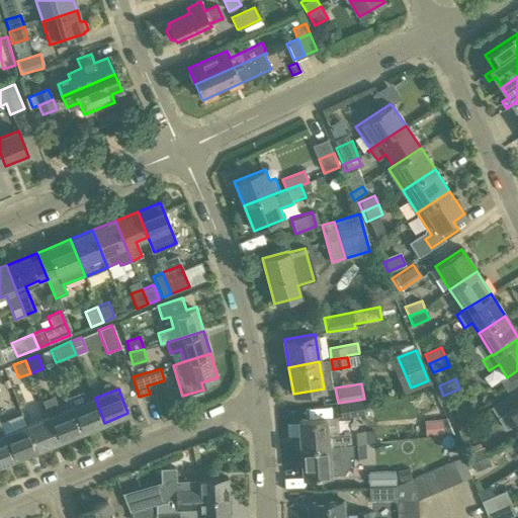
[(82,432),(72,407),(60,412),(54,395),(41,400),(49,417),(50,416),(60,441),(82,432)]
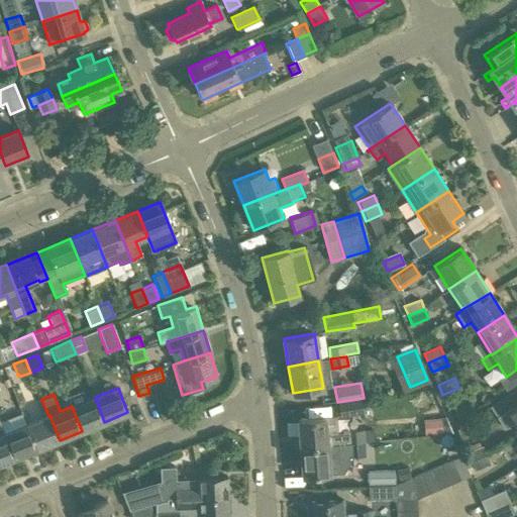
[(502,429),(512,423),(516,430),(516,402),(511,394),(489,408),(502,429)]
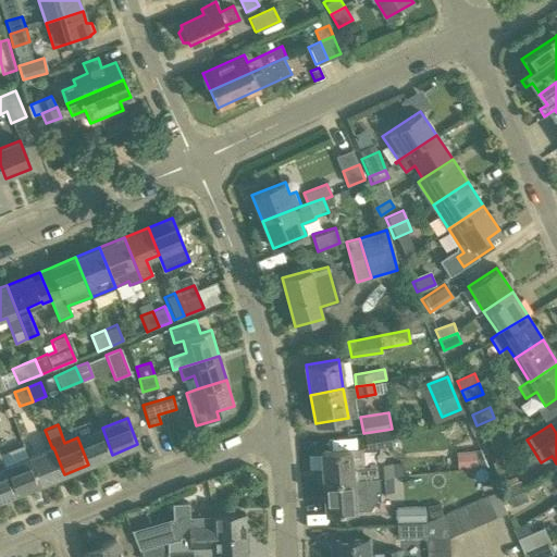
[(102,428),(77,437),(88,465),(112,455),(102,428)]
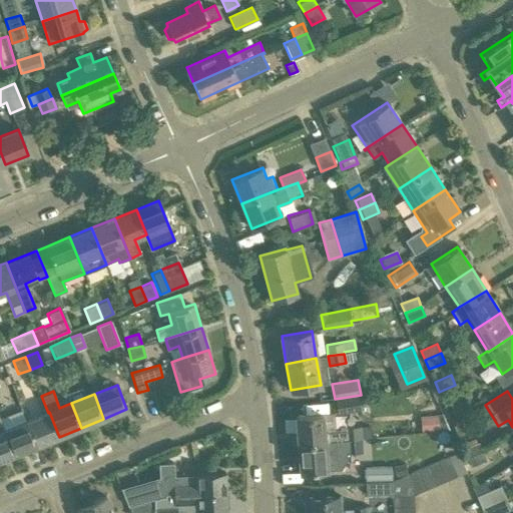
[(361,395),(335,399),(338,414),(363,410),(361,395)]
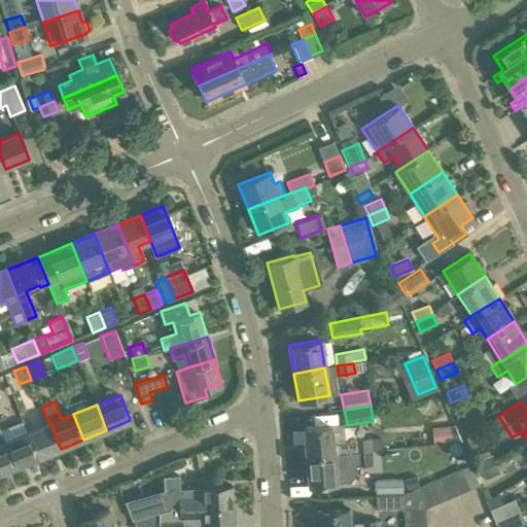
[(461,419),(467,428),(477,422),(470,414),(461,419)]
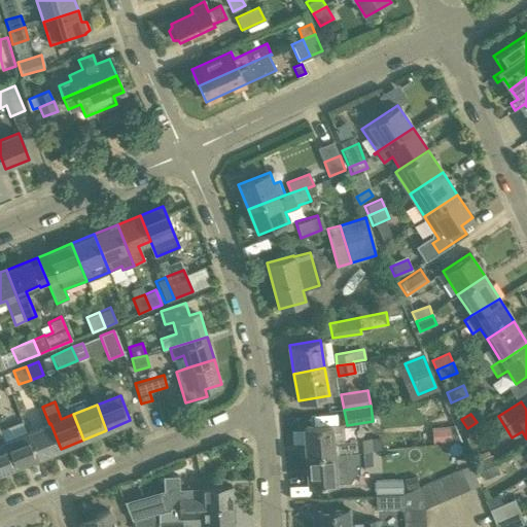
[(50,423),(49,424),(28,433),(38,458),(61,449),(50,423)]
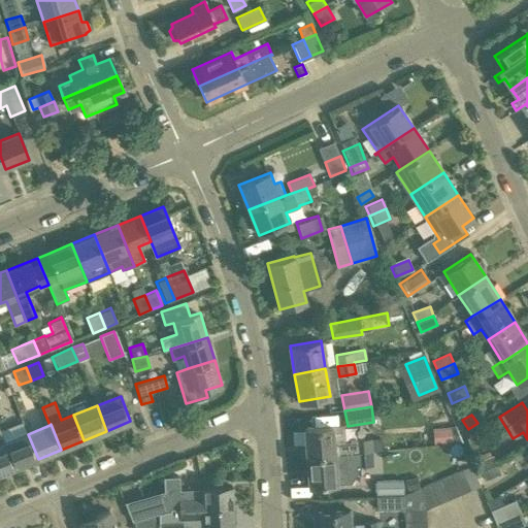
[(354,454),(378,452),(378,442),(371,443),(371,438),(355,440),(355,438),(350,438),(350,441),(344,442),(343,425),(301,429),(304,458),(333,455),(354,454)]
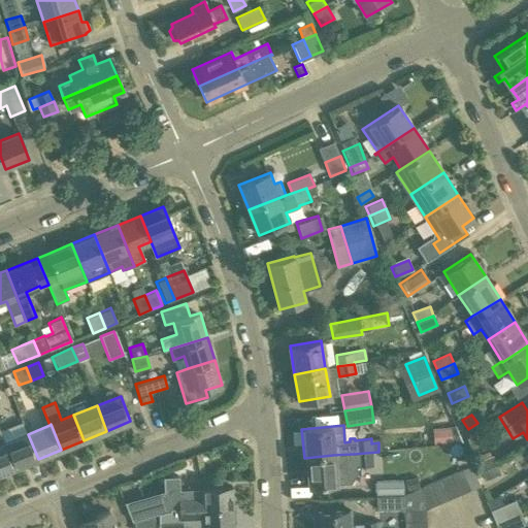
[(0,473),(14,468),(5,443),(4,443),(0,432),(0,473)]
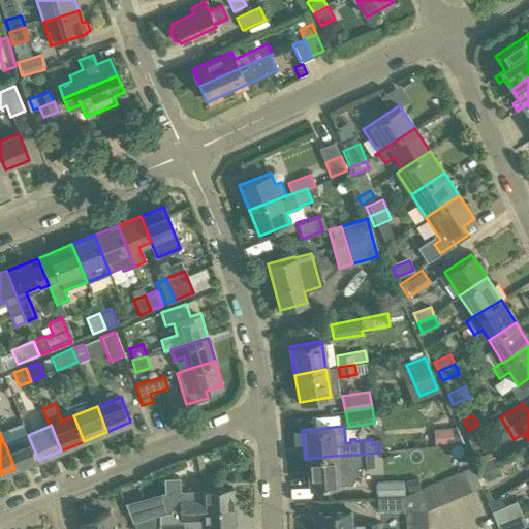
[(28,435),(5,444),(14,469),(38,460),(28,435)]
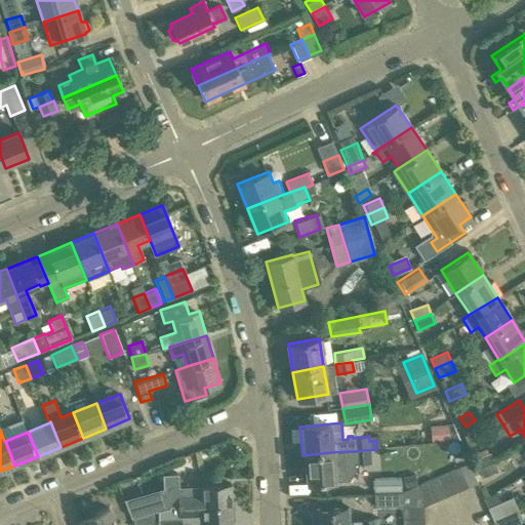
[(387,448),(376,449),(352,451),(352,463),(371,462),(370,460),(389,458),(387,448)]
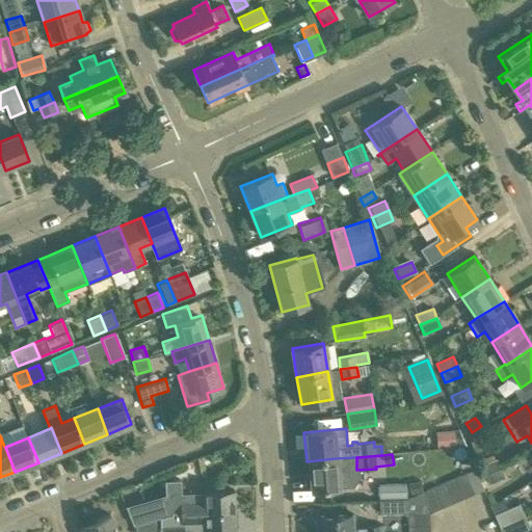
[(339,487),(336,458),(307,461),(310,490),(339,487)]
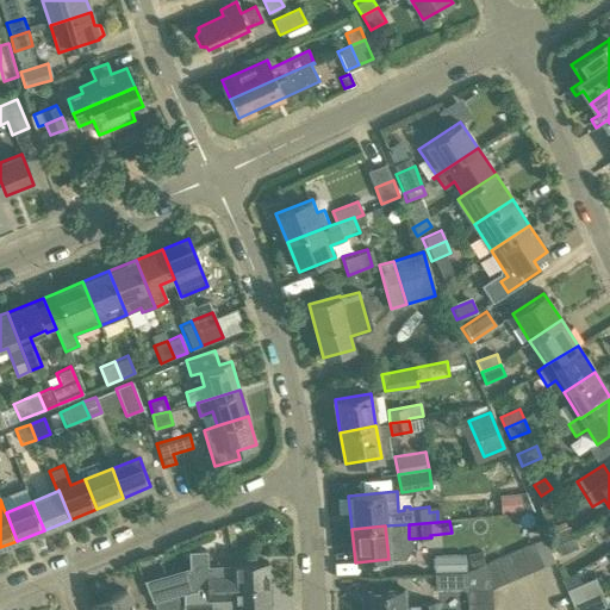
[(554,545),(576,536),(571,526),(551,534),(554,545)]
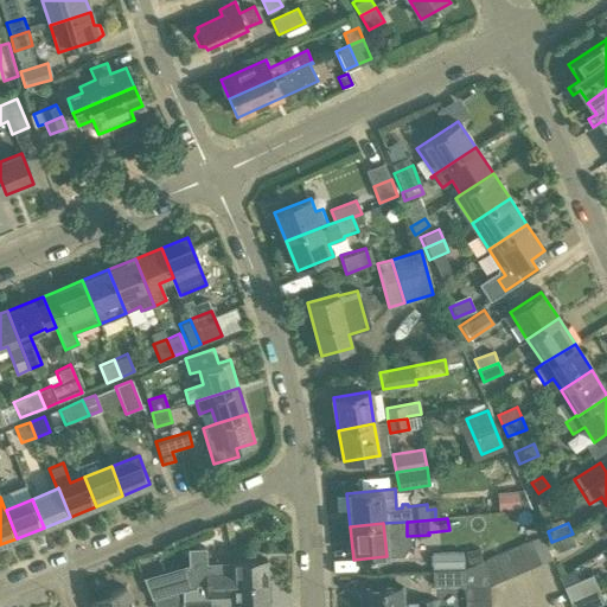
[(529,541),(540,566),(555,560),(543,534),(529,541)]
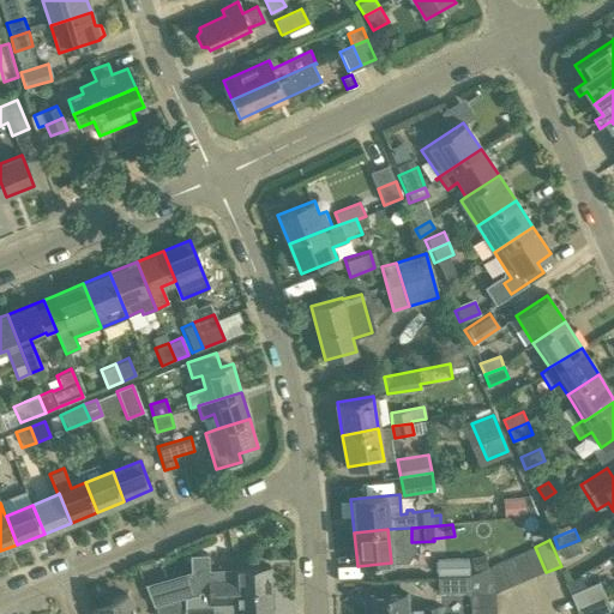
[(583,552),(579,540),(558,548),(563,560),(583,552)]
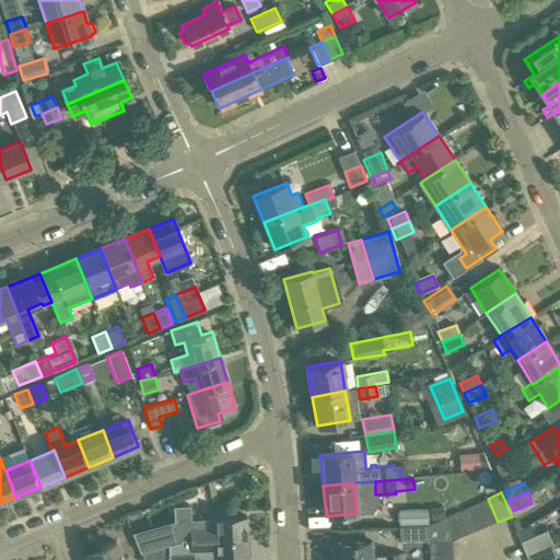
[(488,499),(477,503),(487,526),(498,522),(488,499)]
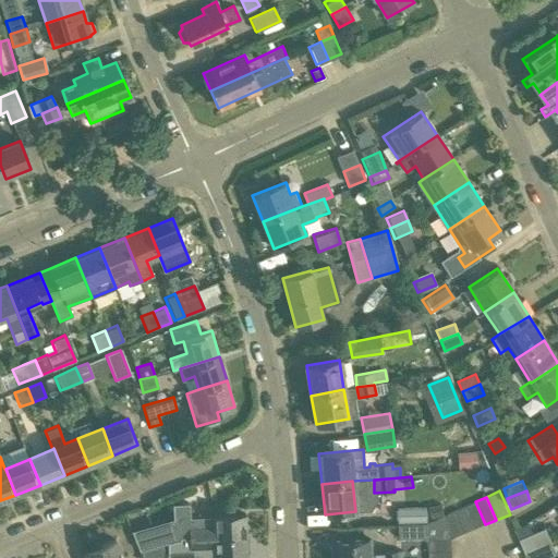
[(485,524),(475,501),(464,506),(474,530),(485,524)]
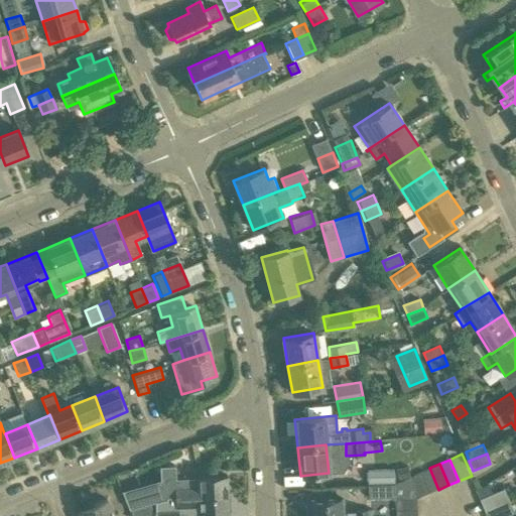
[(429,468),(418,473),(428,494),(438,490),(429,468)]
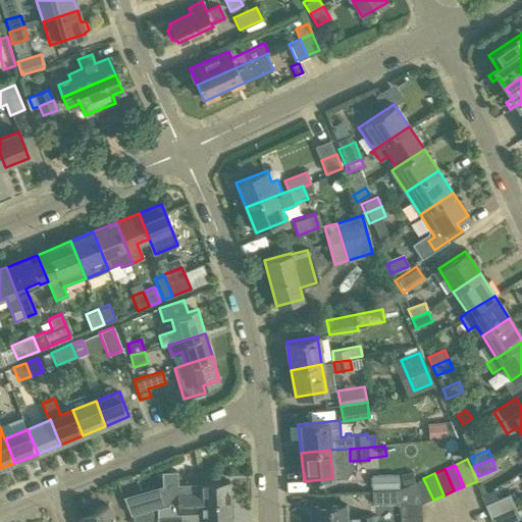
[(373,482),(373,486),(377,486),(399,485),(399,476),(396,476),(372,476),(373,482)]
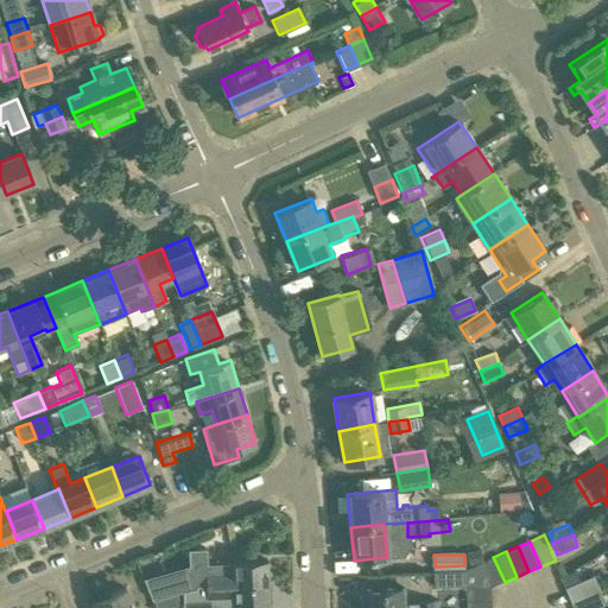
[(505,582),(493,557),(481,562),(492,588),(505,582)]
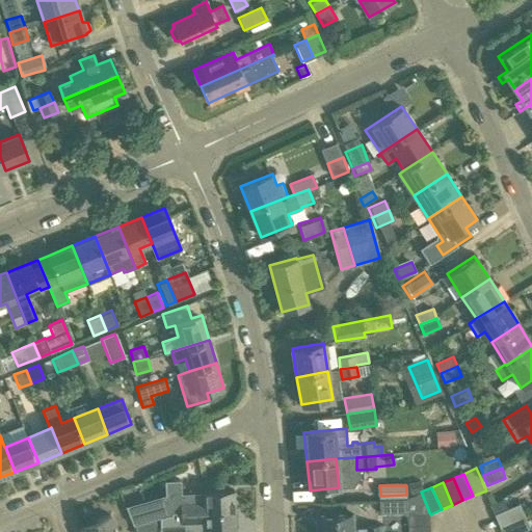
[(171,512),(234,511),(233,490),(203,493),(180,493),(180,496),(166,496),(166,502),(157,504),(129,512),(133,526),(161,517),(166,515),(167,515),(171,515),(171,512)]
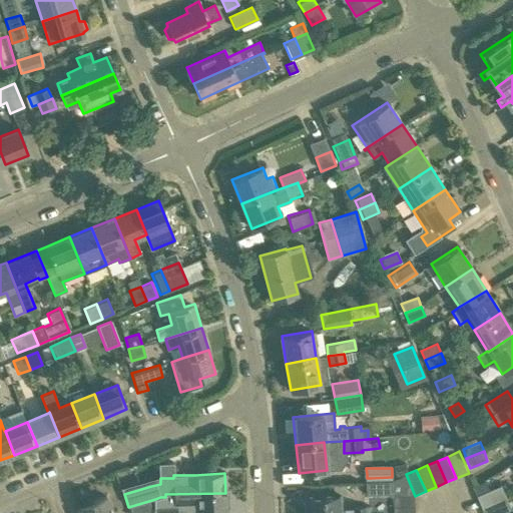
[(393,480),(391,480),(392,495),(415,496),(406,474),(393,480)]
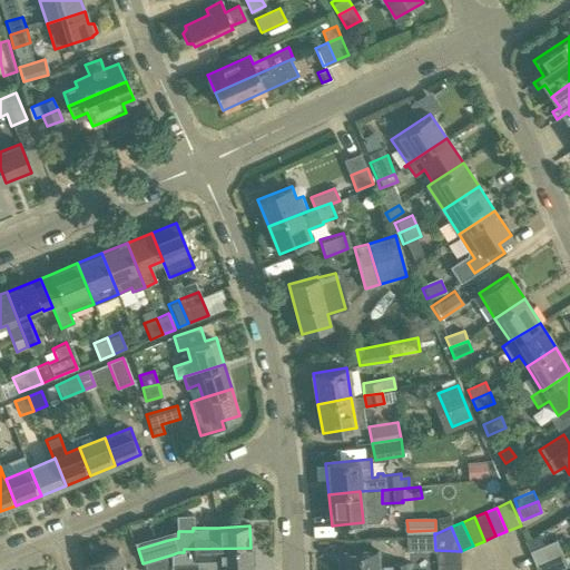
[(435,550),(434,533),(405,534),(406,551),(435,550)]
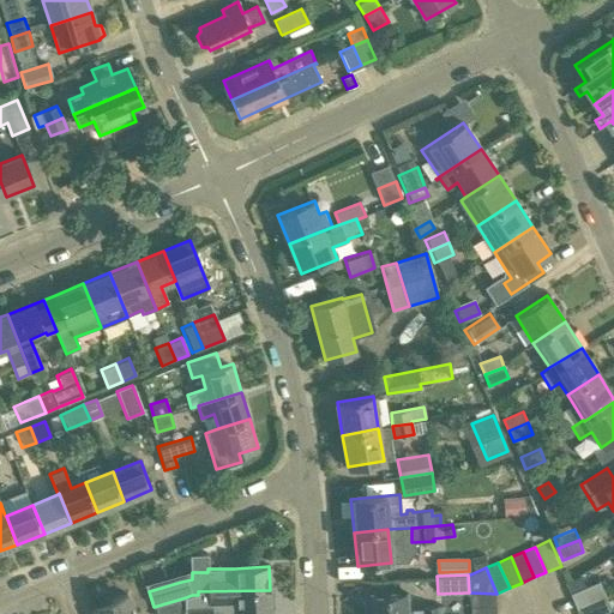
[(576,607),(606,594),(600,579),(570,593),(576,607)]
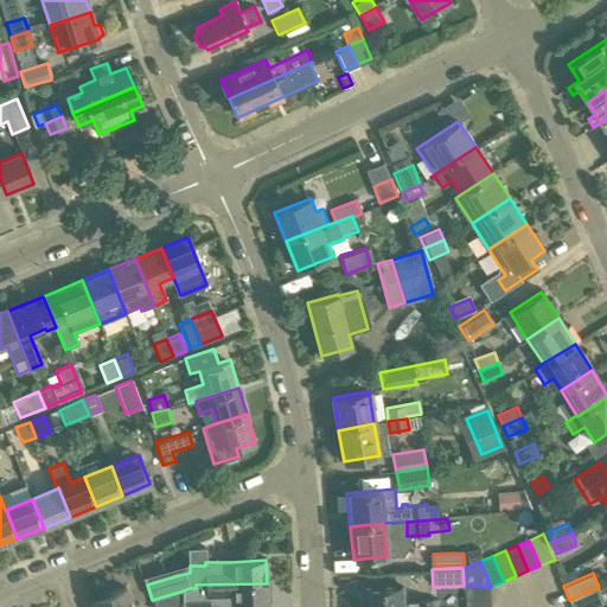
[(191,588),(190,588),(190,606),(261,606),(268,606),(267,583),(196,585),(196,588),(191,588)]
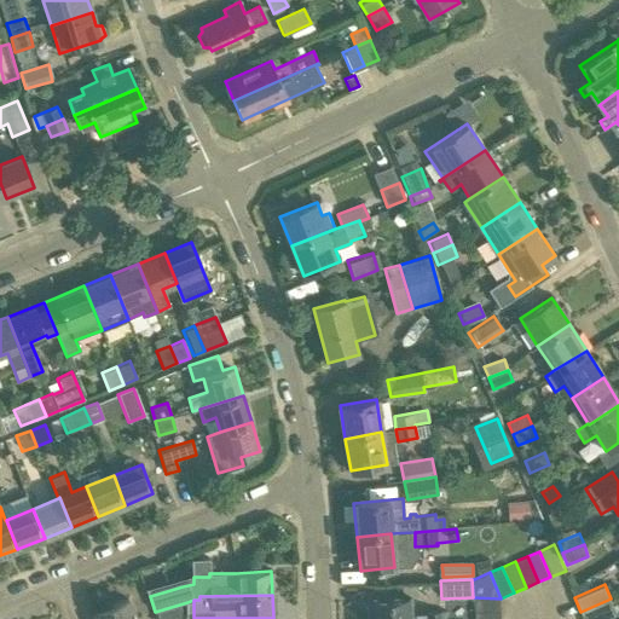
[(502,611),(501,599),(473,597),(474,611),(502,611)]
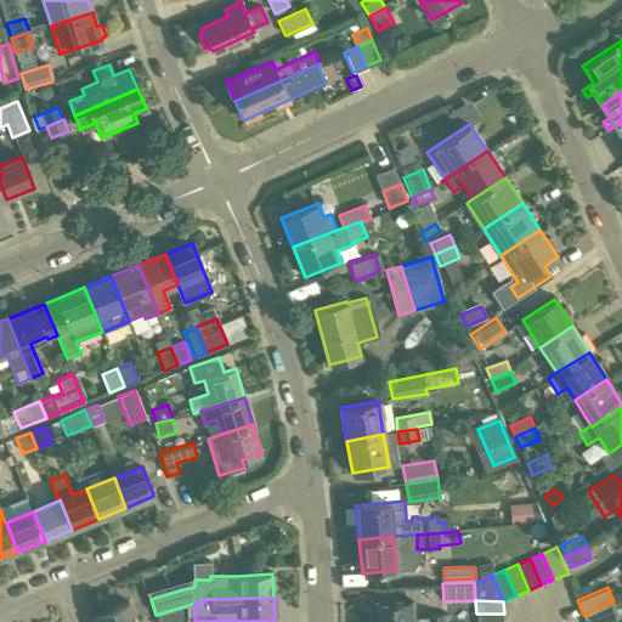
[(136,621),(129,601),(95,616),(96,621),(136,621)]
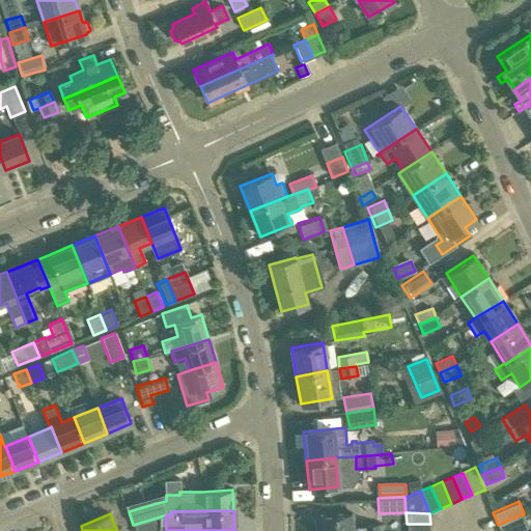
[(524,513),(498,525),(501,530),(515,530),(529,525),(524,513)]
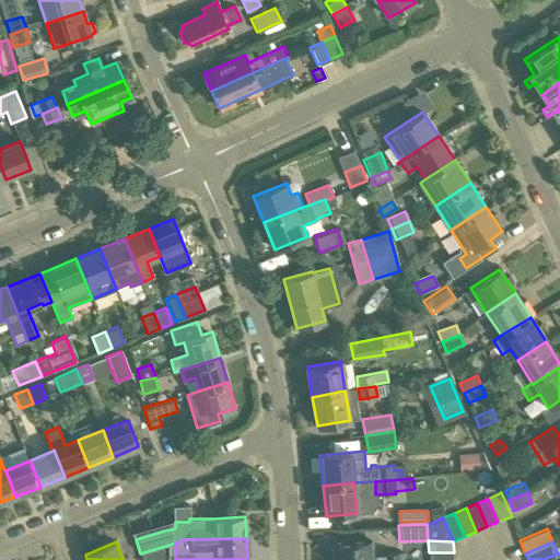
[(369,543),(333,545),(333,559),(375,559),(370,559),(369,543)]
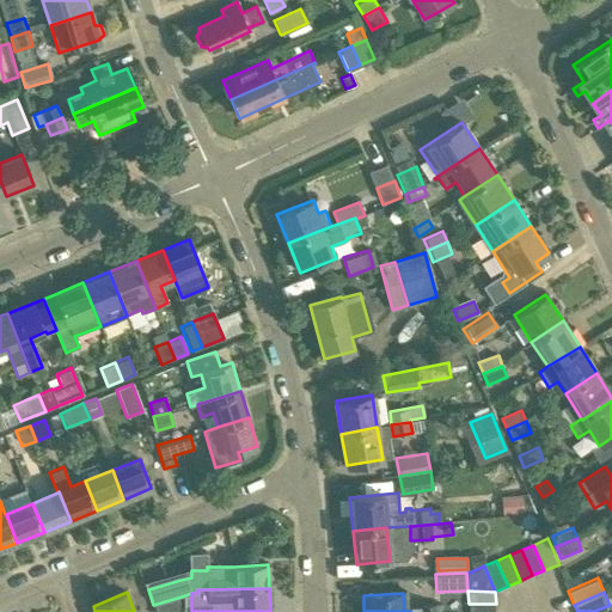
[(182,611),(178,599),(154,606),(155,611),(182,611)]
